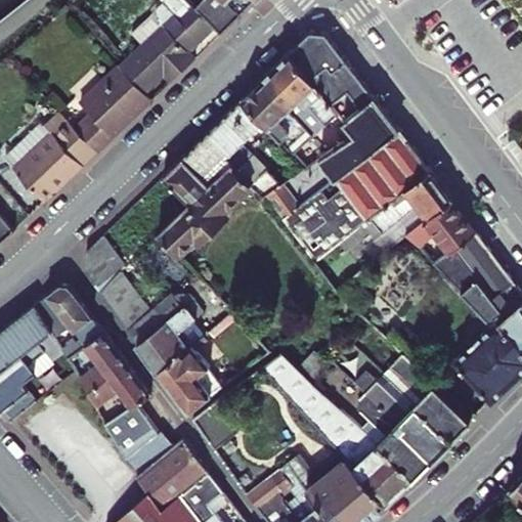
[(119,67),(144,94),(162,78),(171,68),(178,75),(194,59),(186,51),(212,27),(204,18),(194,8),(185,0),(164,0),(164,3),(155,11),(160,28),(141,46),(119,67)]
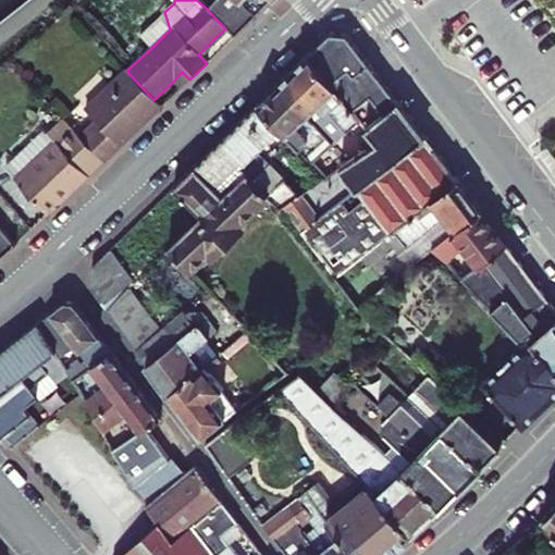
[(214,0),(207,9),(217,20),(225,28),(234,37),(248,24),(254,19),(272,0),(214,0)]
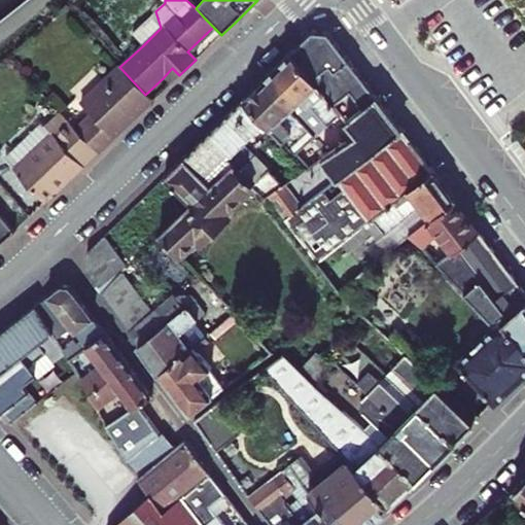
[(131,35),(142,46),(161,28),(155,11),(131,35)]
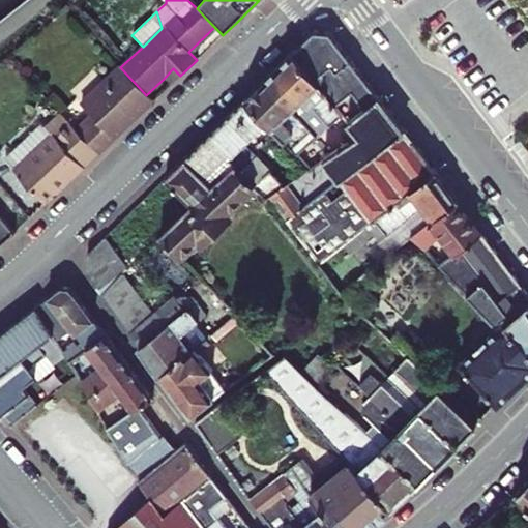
[(313,32),(292,53),(311,77),(324,66),(331,76),(327,79),(331,84),(336,81),(341,78),(336,71),(349,61),(328,34),(313,32)]
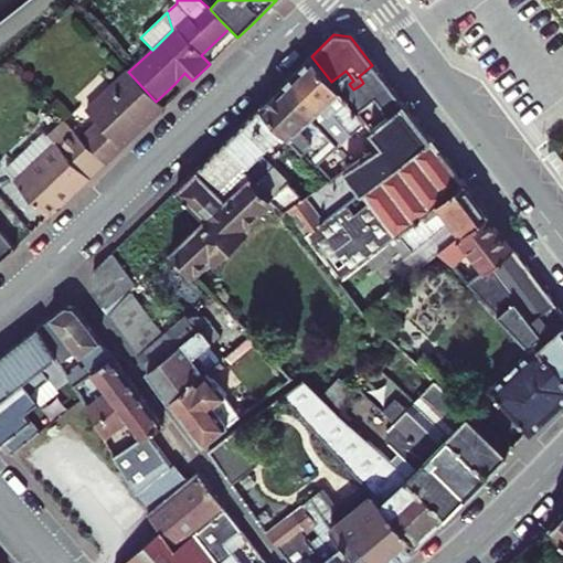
[(311,56),(282,85),(338,146),(339,146),(354,131),(373,151),(382,146),(371,130),(364,121),(331,82),(311,56)]
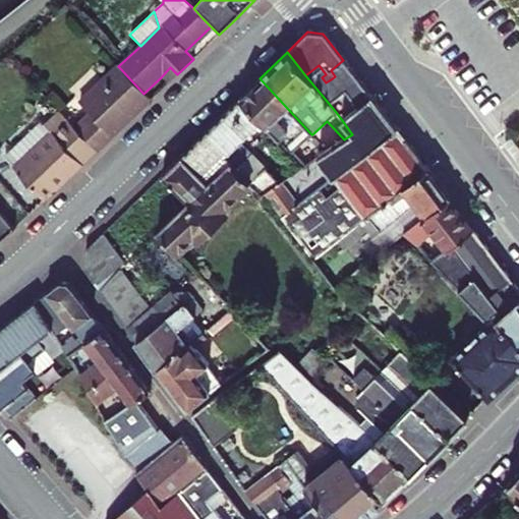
[(336,112),(342,120),(371,97),(343,60),(331,70),(335,76),(331,79),(326,82),(322,77),(326,74),(319,65),(305,75),(336,112)]
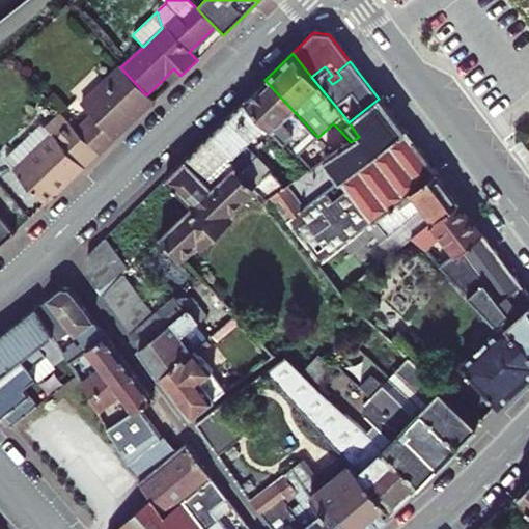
[(76,131),(98,154),(152,102),(146,95),(120,67),(119,66),(81,104),(91,115),(76,131)]
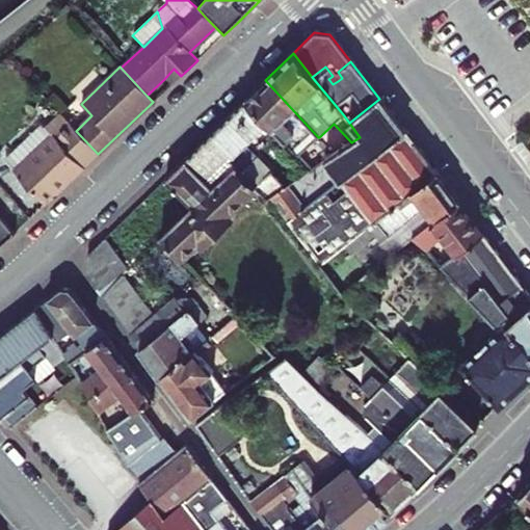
[(164,79),(170,85),(181,76),(174,69),(164,79)]
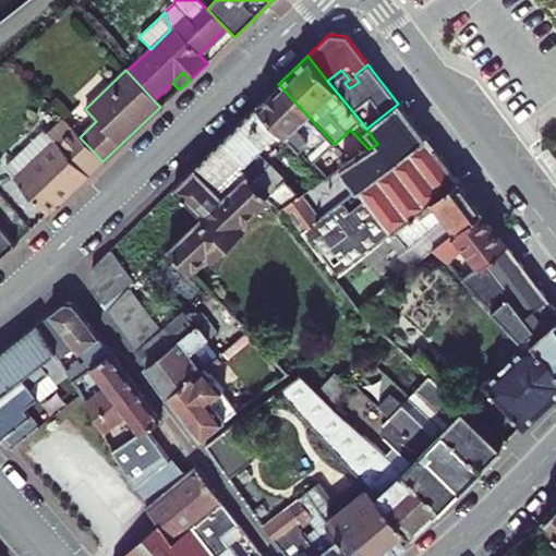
[(311,165),(334,144),(278,84),(256,106),(283,135),(311,165)]
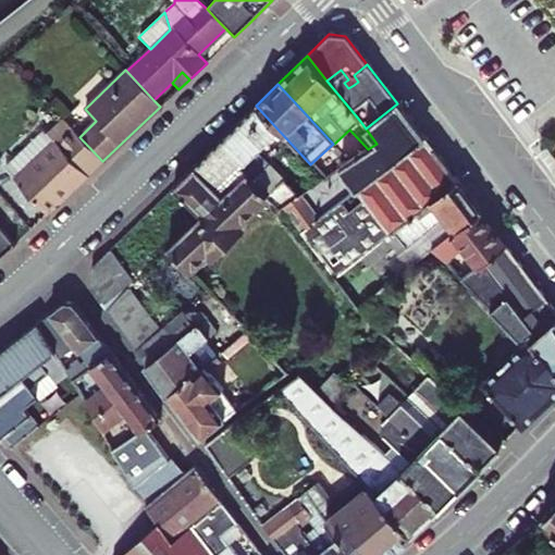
[(300,234),(334,279),(359,258),(383,239),(456,182),(397,103),(366,128),(377,144),(368,149),(338,170),(342,174),(307,197),(322,218),(319,220),(300,234)]
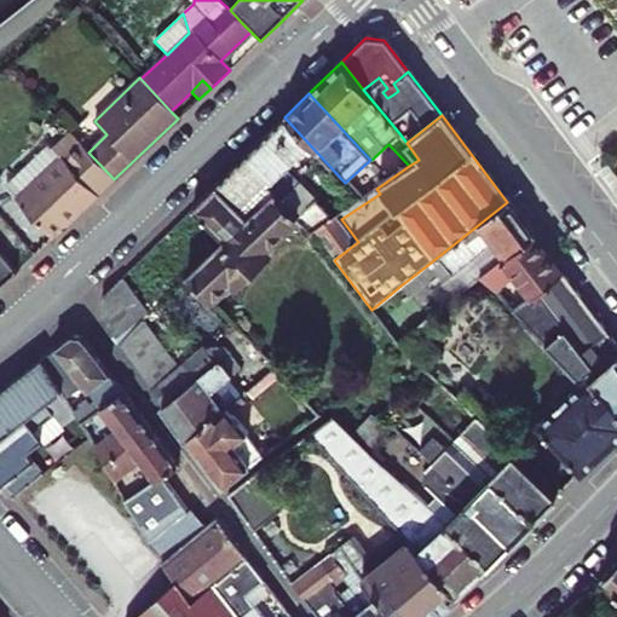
[(284,117),(214,186),(247,218),(272,195),(294,218),(294,219),(309,235),(312,231),(332,218),(284,171),(301,153),(306,157),(315,150),(284,117)]
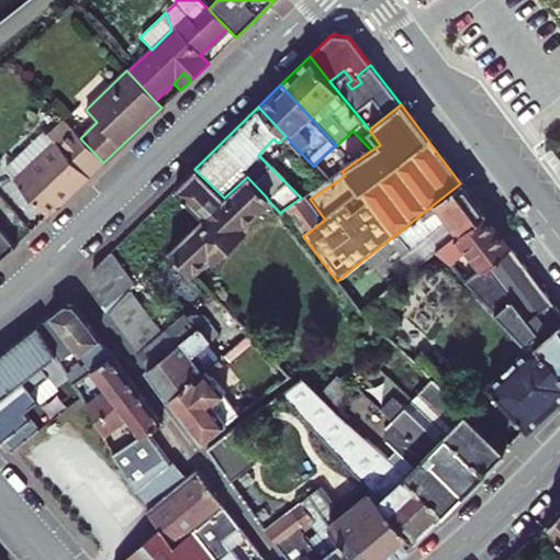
[(13,181),(47,216),(103,163),(80,138),(63,120),(46,136),(54,143),(33,163),(22,152),(4,169),(15,180),(13,181)]
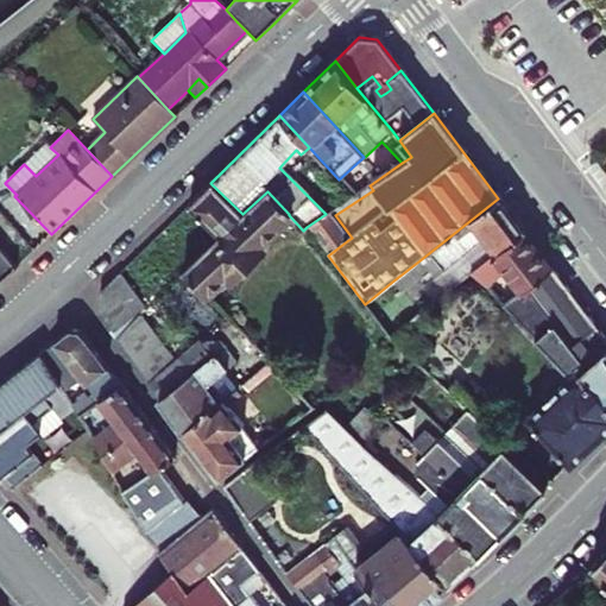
[(24,164),(36,176),(58,155),(50,147),(46,144),(24,164)]
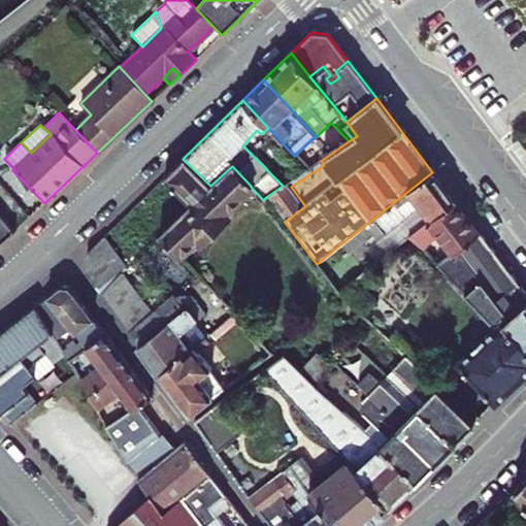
[(183,159),(163,178),(190,204),(159,236),(178,256),(195,239),(196,240),(203,239),(224,220),(225,212),(224,211),(251,187),(251,186),(232,166),(210,186),(183,159)]
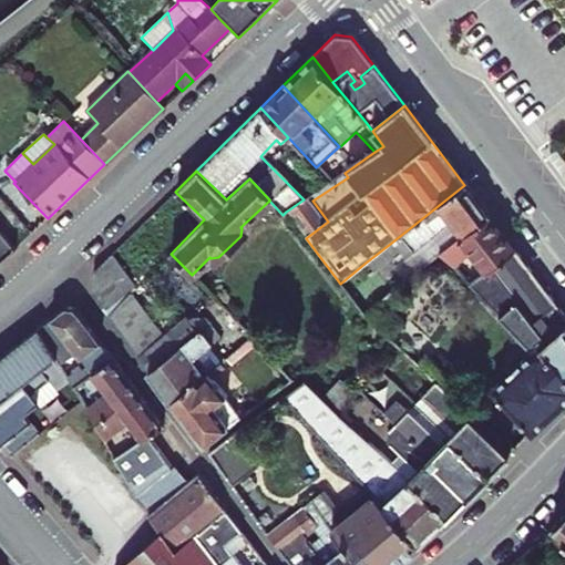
[(439,254),(488,216),(464,185),(390,244),(399,254),(392,259),(398,265),(393,268),(398,276),(403,283),(439,254)]
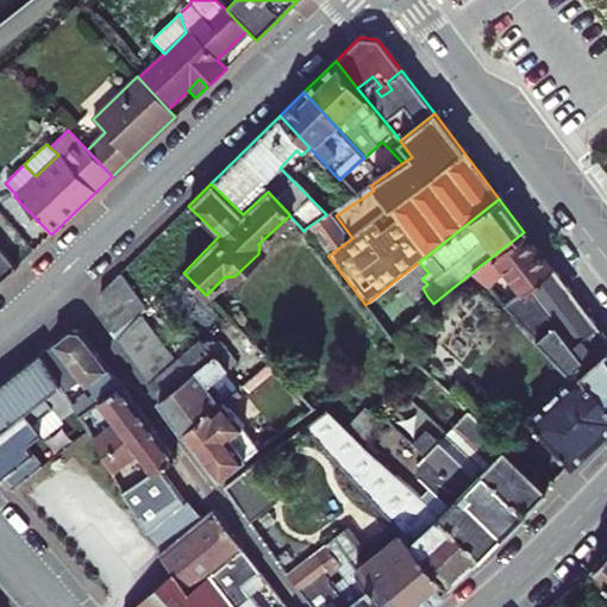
[(307,227),(329,256),(349,241),(327,213),(326,214),(307,227)]
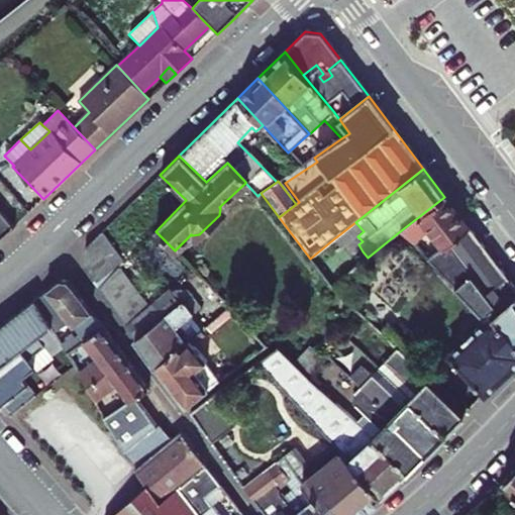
[(444,197),(400,231),(412,243),(428,231),(437,243),(436,245),(439,249),(446,244),(469,227),(444,197)]
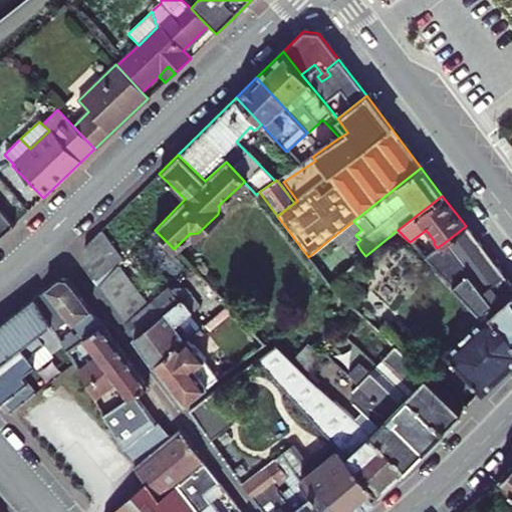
[(0,238),(13,227),(0,210),(0,238)]
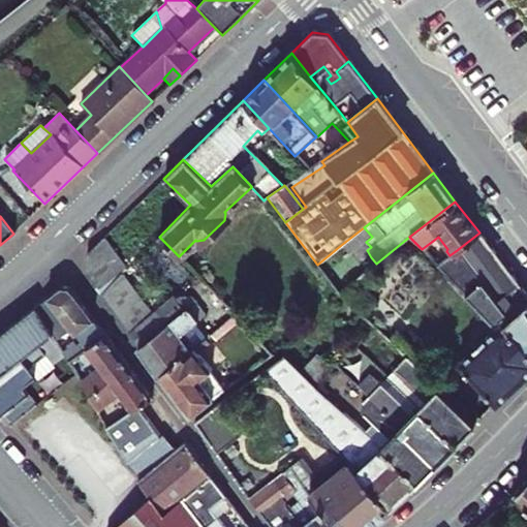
[(341,245),(348,255),(366,242),(372,237),(364,227),(341,245)]
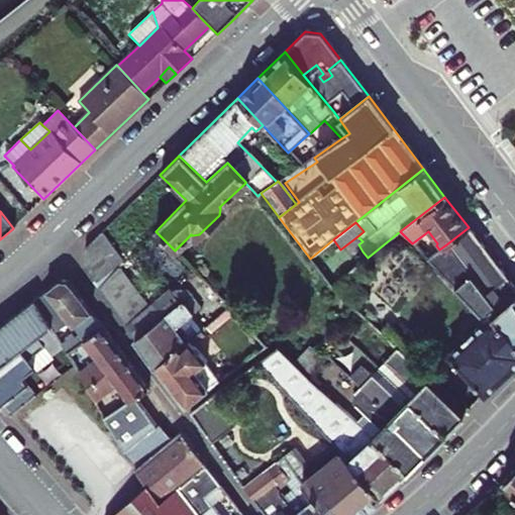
[(489,313),(514,340),(514,288),(469,227),(446,244),(495,307),(489,313)]
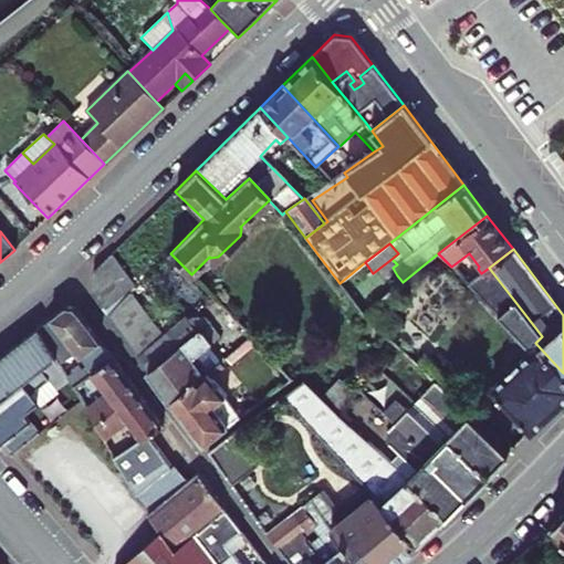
[(91,293),(106,316),(129,293),(134,289),(110,256),(92,272),(91,293)]
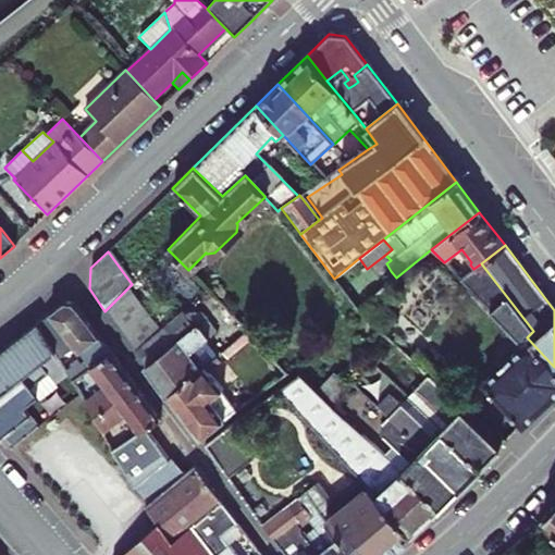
[(522,345),(483,383),(523,424),(554,394),(554,367),(527,337),(533,331),(481,263),(473,269),(459,280),(522,345)]
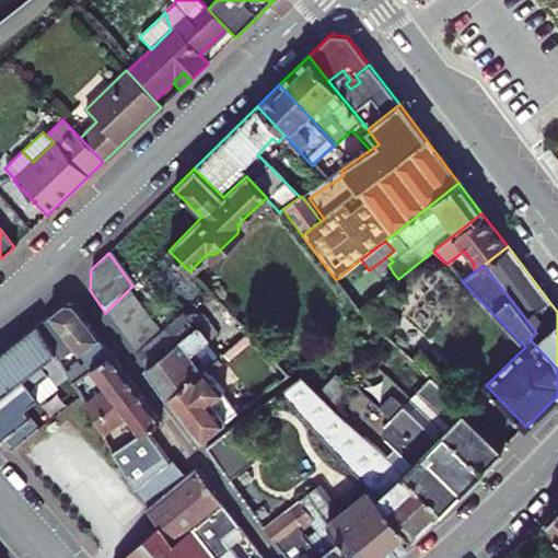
[(375,287),(381,293),(398,279),(393,272),(375,287)]
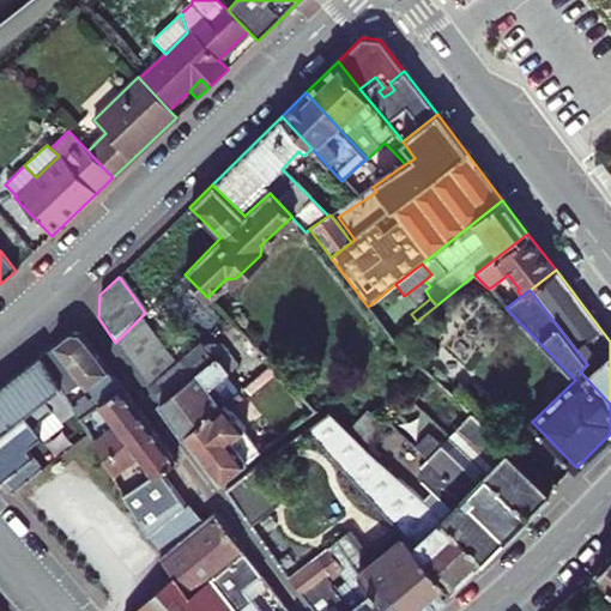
[(140,318),(115,343),(183,435),(224,405),(237,394),(224,375),(237,366),(221,345),(201,344),(175,366),(140,318)]
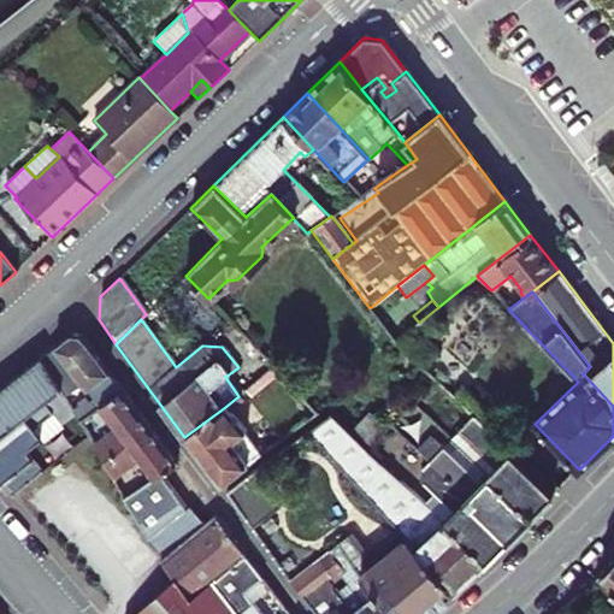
[(70,336),(40,359),(59,390),(63,397),(82,385),(92,399),(72,412),(78,423),(84,418),(99,408),(120,391),(80,336),(70,336)]
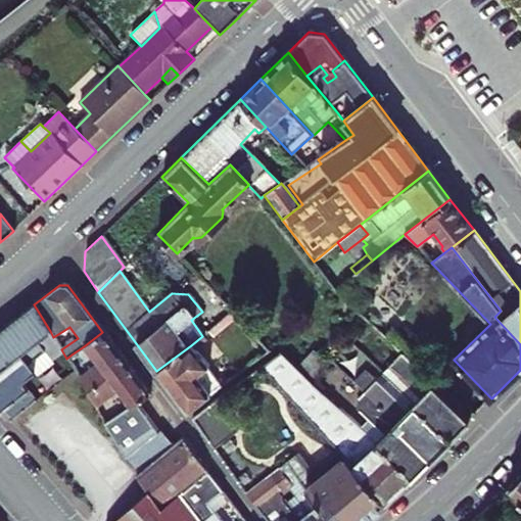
[(0,369),(50,331),(34,304),(0,330),(0,369)]
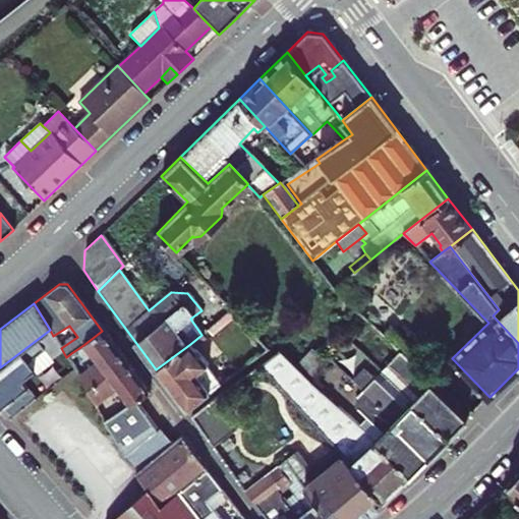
[(207,331),(212,337),(236,316),(231,311),(207,331)]
